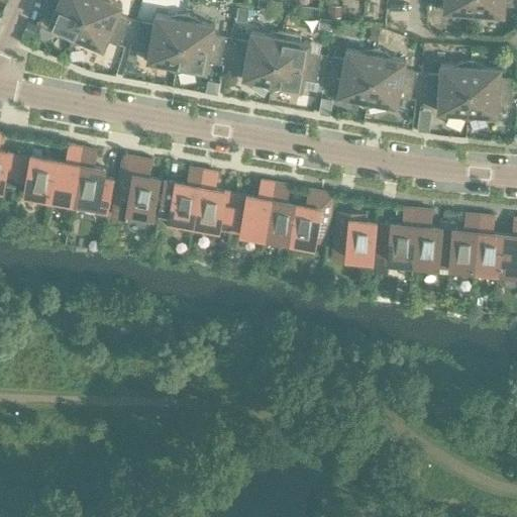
[(43,5),(40,12),(52,16),(47,25),(59,30),(72,42),(73,43),(85,15),(49,0),(47,6),(43,5)]
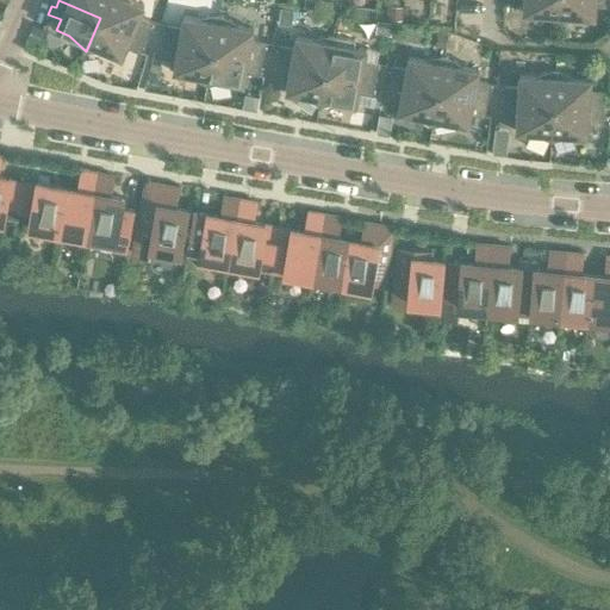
[(58,0),(100,18),(107,0),(58,0)]
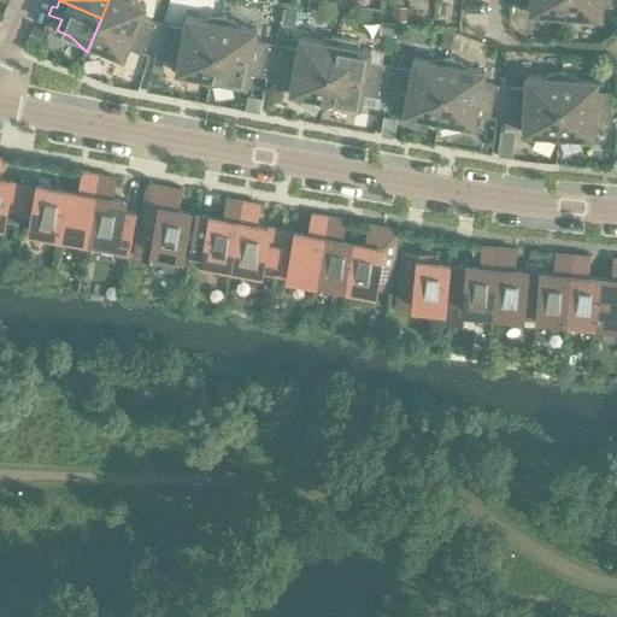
[(109,0),(101,18),(144,36),(147,29),(151,31),(154,23),(141,17),(146,6),(133,0),(131,0),(109,0)]
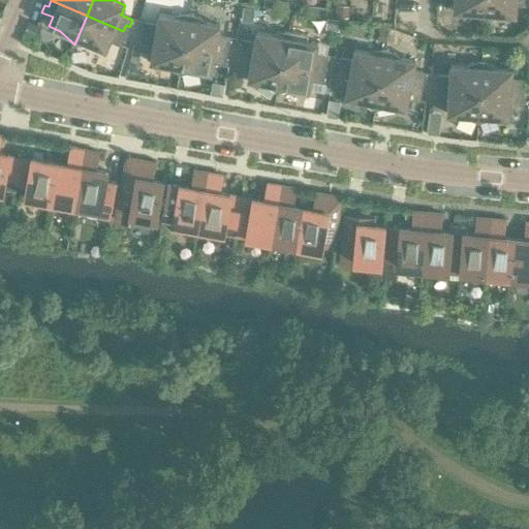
[(441,0),(442,0),(455,1),(454,11),(466,12),(483,20),(485,20),(485,0),(441,0)]
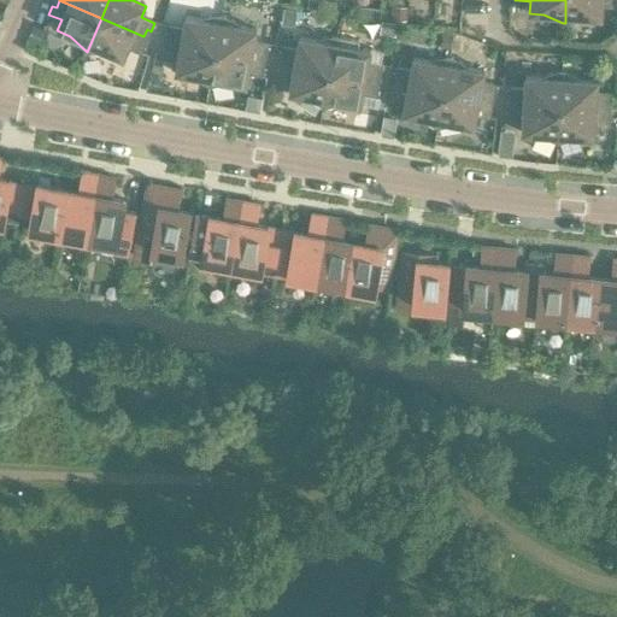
[(616,0),(565,0),(565,23),(566,23),(587,17),(601,18),(603,6),(616,6),(616,0)]
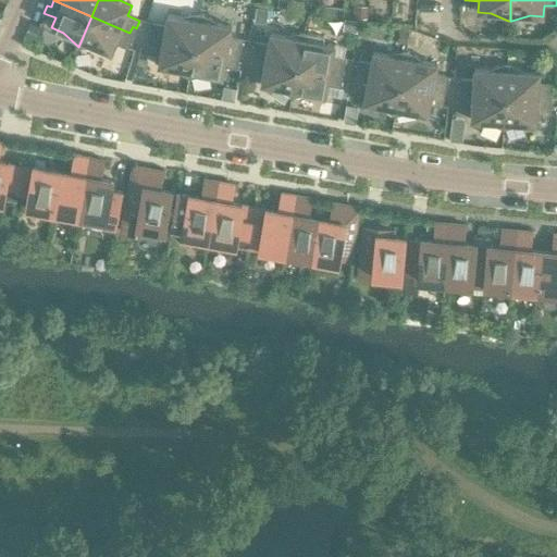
[(152,23),(151,31),(156,32),(155,38),(195,46),(200,14),(199,13),(180,16),(168,14),(165,25),(152,23)]
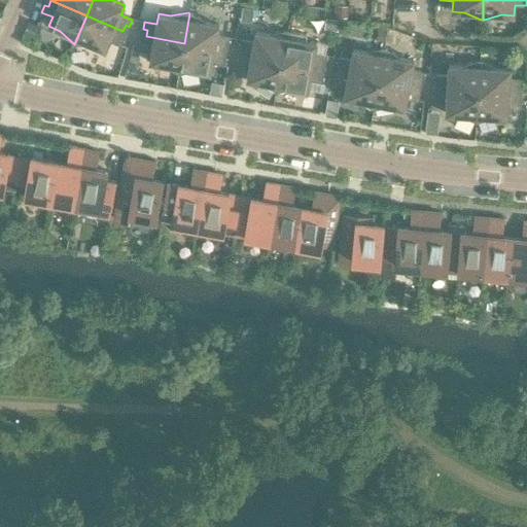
[(189,13),(184,43),(222,50),(224,44),(229,44),(230,37),(217,35),(219,25),(207,23),(191,13),(189,13)]
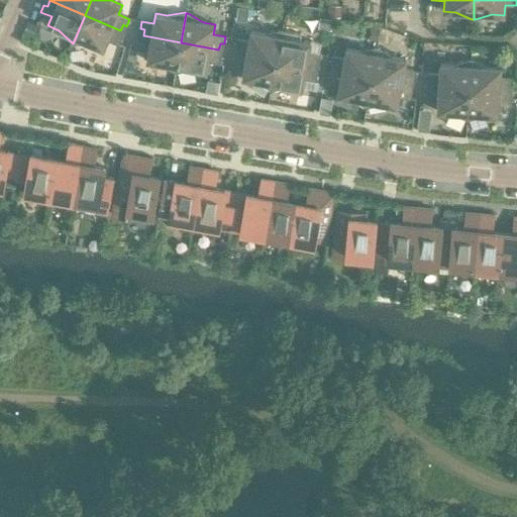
[(85,15),(73,43),(75,43),(93,44),(103,49),(107,40),(118,45),(121,38),(118,36),(120,30),(85,15)]
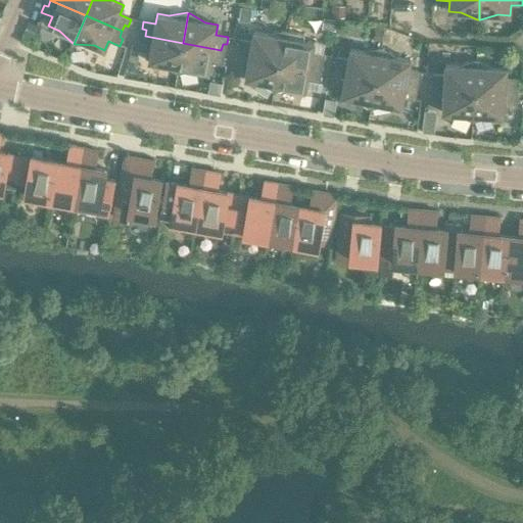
[(240,39),(238,47),(242,47),(241,54),(280,60),(285,31),(283,31),(266,34),(253,32),(252,41),(240,39)]
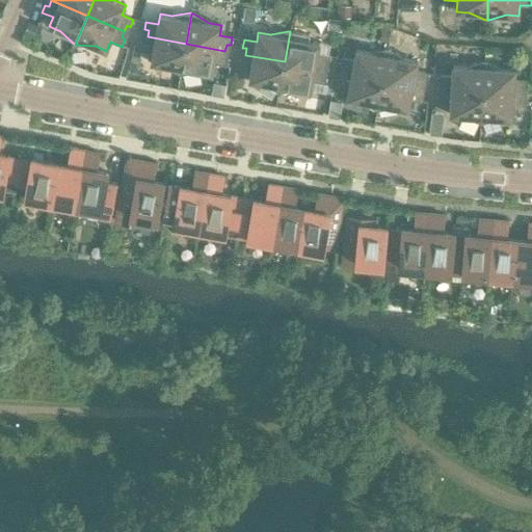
[(290,31),(285,61),(323,69),(324,62),(328,63),(329,55),(318,53),(319,43),(308,41),(292,31),(290,31)]
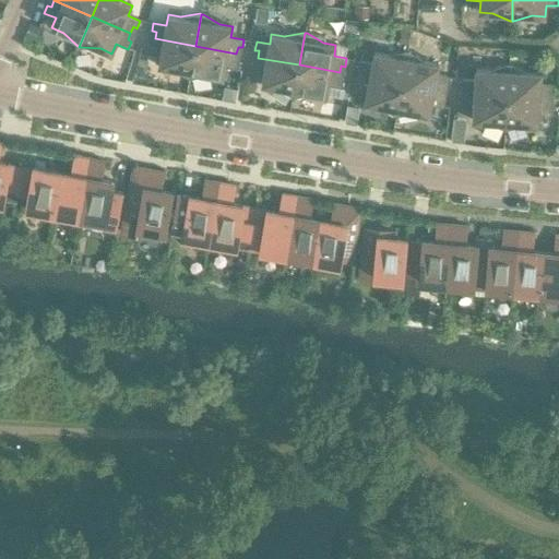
[(150,45),(147,52),(161,55),(158,66),(171,68),(188,78),(190,79),(195,46),(155,38),(154,46),(150,45)]
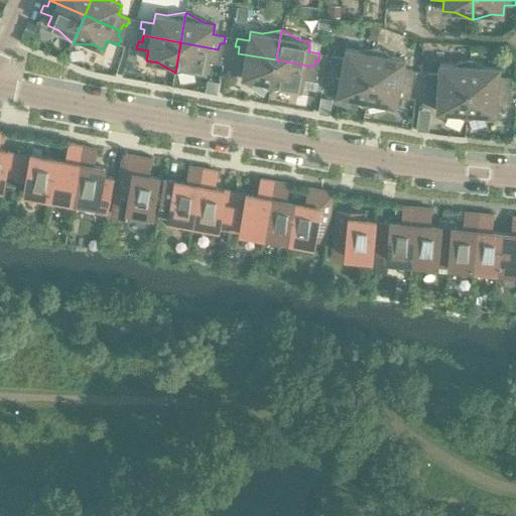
[(180,42),(175,73),(176,73),(195,70),(206,72),(208,61),(220,63),(221,56),(217,55),(218,49),(180,42)]
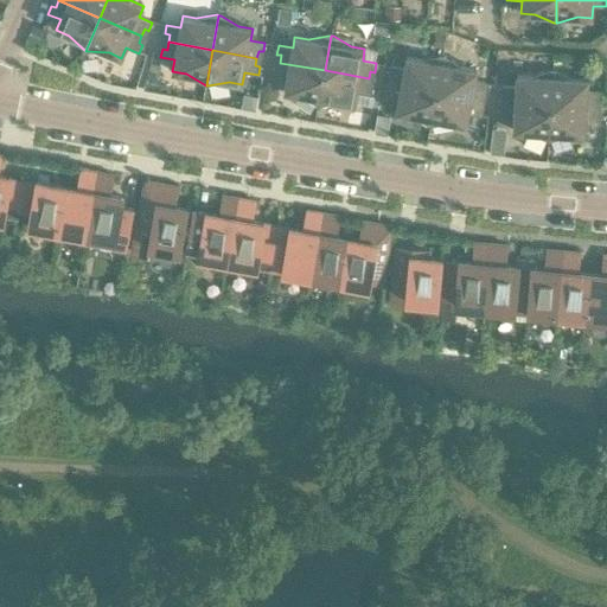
[(390,65),(389,75),(394,75),(393,83),(436,91),(442,56),(441,56),(420,59),(407,57),(404,68),(390,65)]
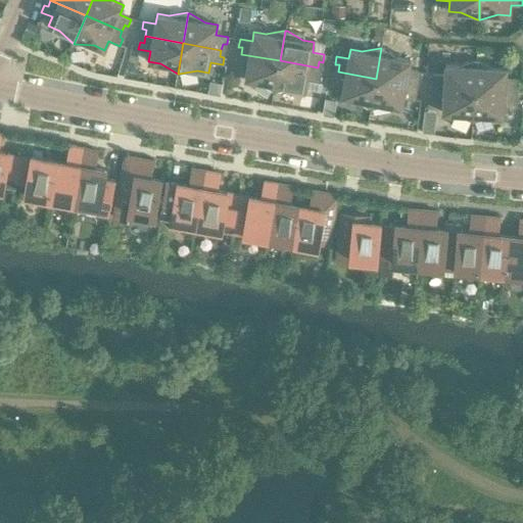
[(381,48),(376,79),(414,85),(415,79),(419,80),(421,72),(409,69),(411,59),(398,57),(383,48),(381,48)]
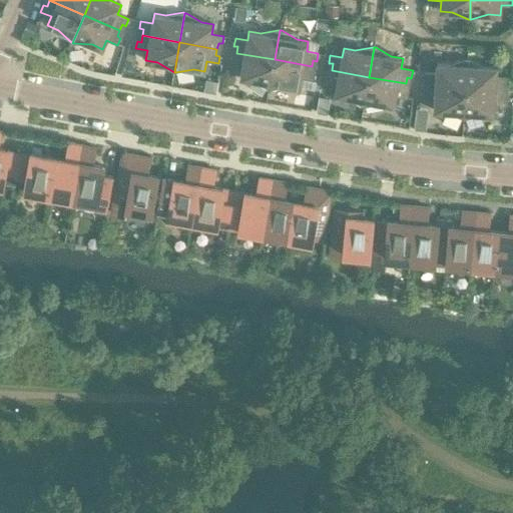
[(231,58),(230,66),(242,68),(240,77),(251,80),(268,89),(269,89),(275,59),(236,53),(235,59),(231,58)]
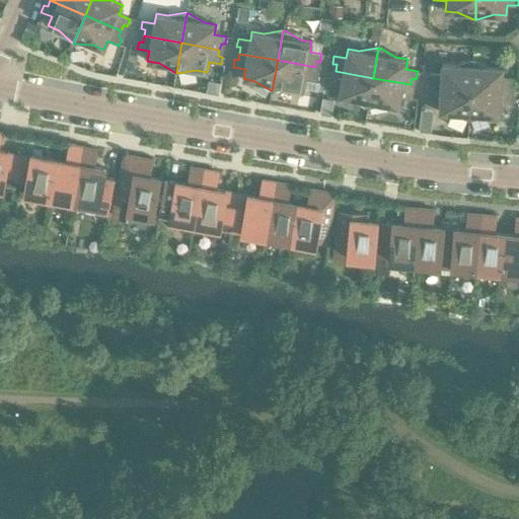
[(278,60),(272,90),(274,90),(291,87),(303,89),(305,80),(316,82),(318,74),(314,73),(315,67),(278,60)]
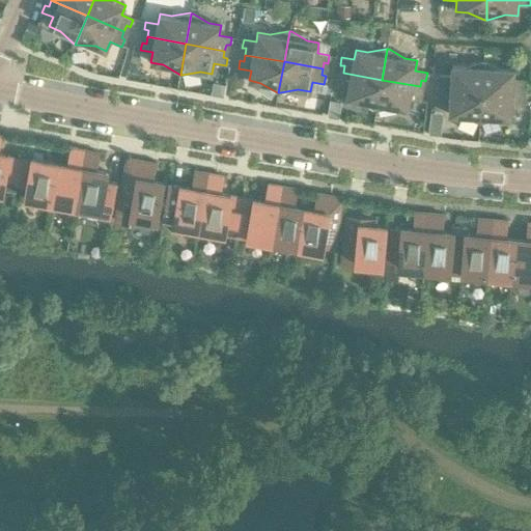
[(439,75),(439,83),(443,83),(442,89),(481,92),(483,61),(482,61),(465,66),(452,65),(451,76),(439,75)]
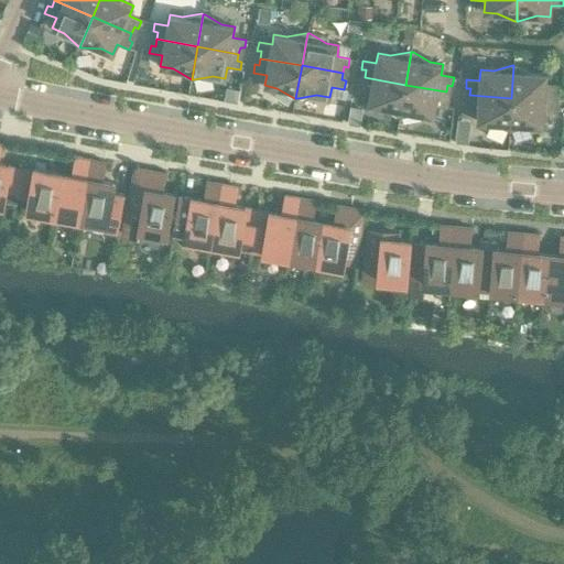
[(513,65),(511,98),(553,100),(554,94),(559,94),(559,85),(545,85),(546,74),(533,73),(516,65),(513,65)]
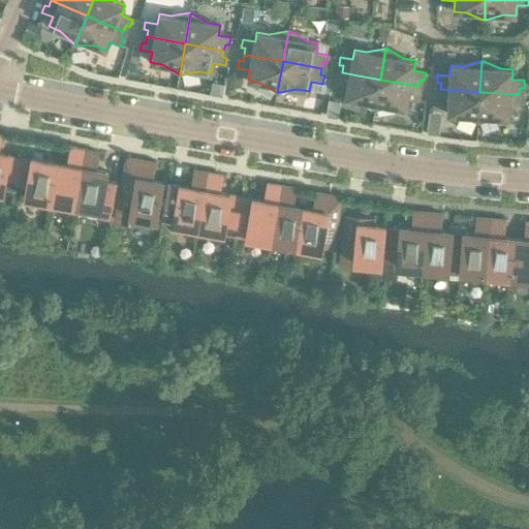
[(336,78),(335,86),(347,88),(345,98),(358,100),(373,110),(375,110),(380,80),(342,72),(340,79),(336,78)]
